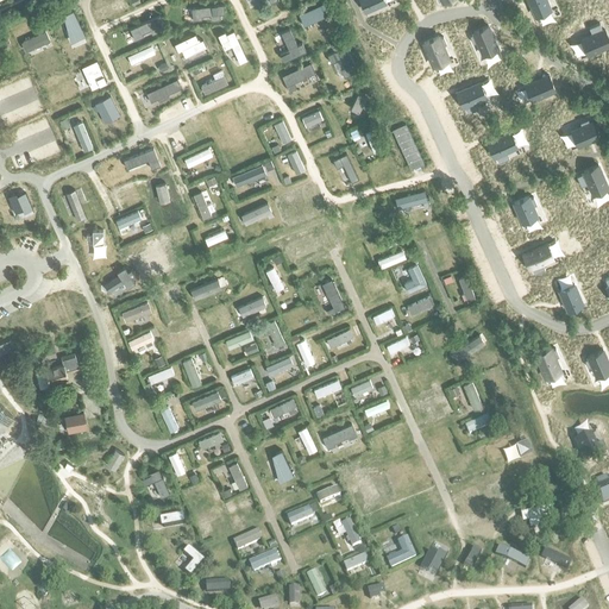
[(252,0),(244,0),(250,12),(257,8),(252,0)]
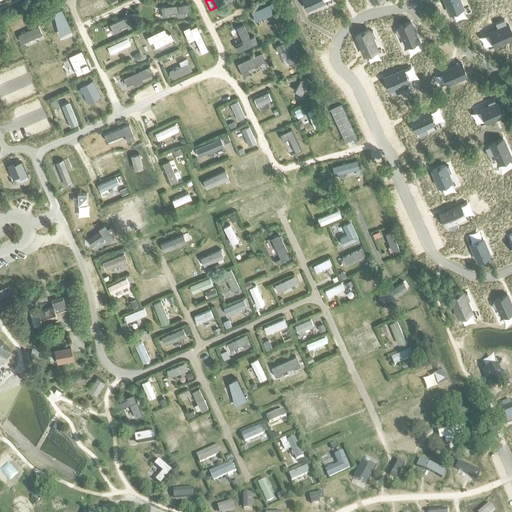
[(323,0),(302,0),(307,9),(324,2),(323,0)]
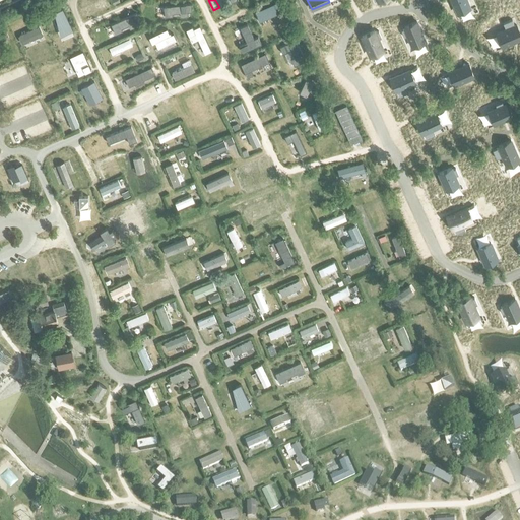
[(466,0),(451,0),(457,13),(470,7),(466,0)]
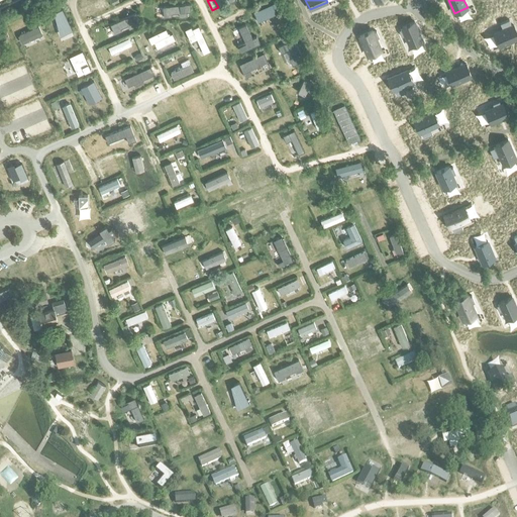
[(62,7),(45,15),(48,22),(58,18),(59,21),(67,17),(62,7)]
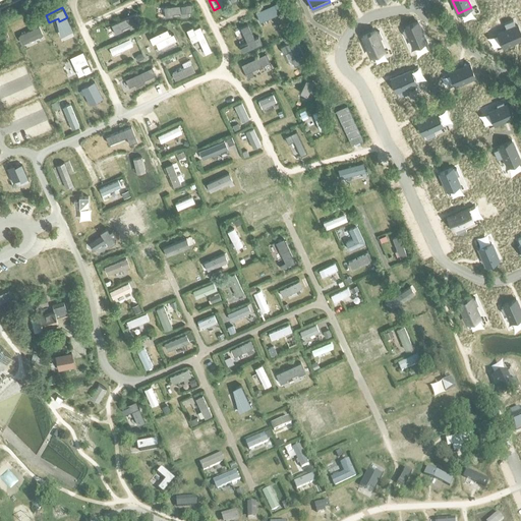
[(271,7),(266,10),(274,27),(279,24),(271,7)]
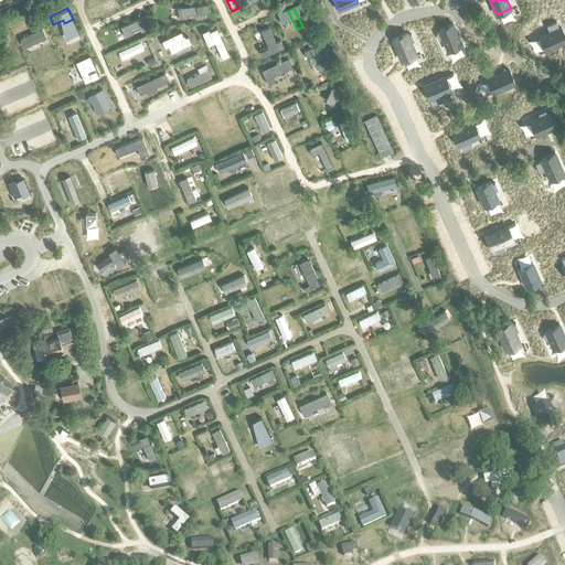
[(267,13),(247,22),(251,28),(270,19),(267,13)]
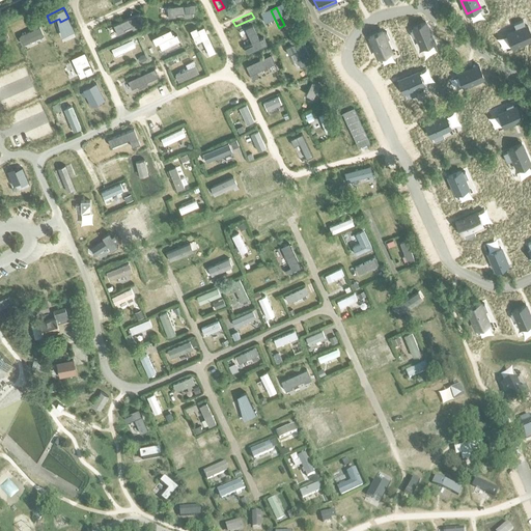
[(24,20),(7,28),(10,34),(27,26),(24,20)]
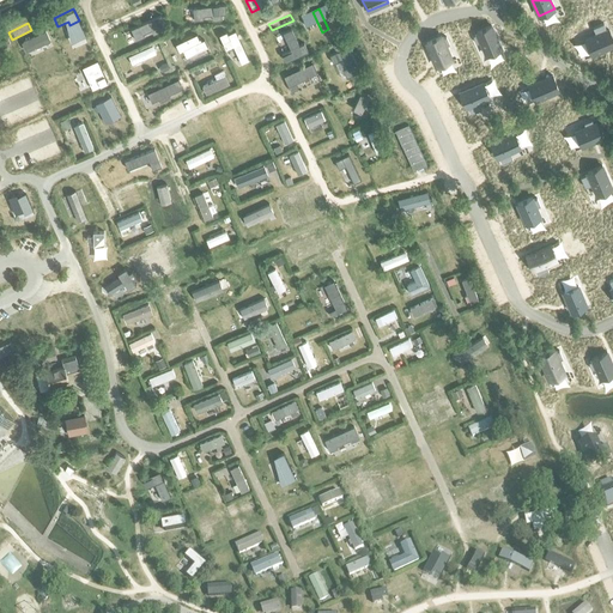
[(596,36),(584,41),(592,54),(612,44),(612,38),(610,30),(606,31),(602,24),(593,29),(596,36)]
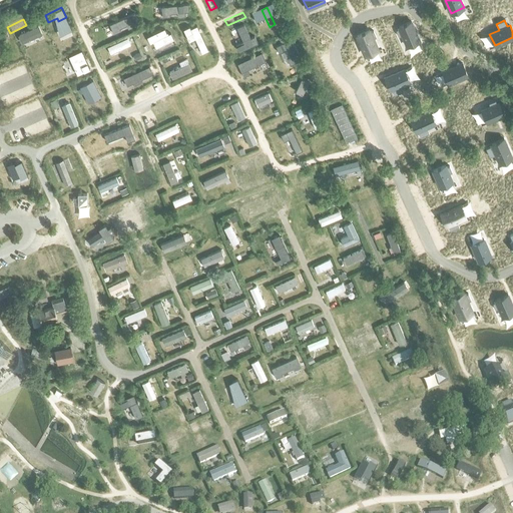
[(399,28),(396,29),(399,36),(402,35),(406,45),(419,39),(411,21),(398,27),(399,28)]
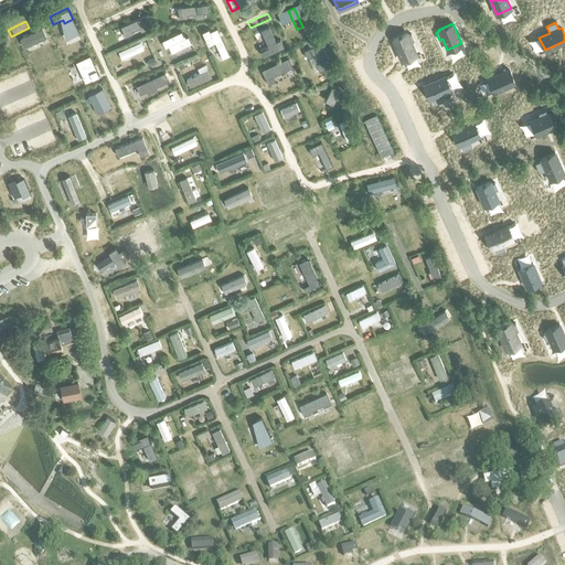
[(260,48),(264,55),(285,46),(280,38),(276,40),(269,25),(262,29),(268,44),(260,48)]
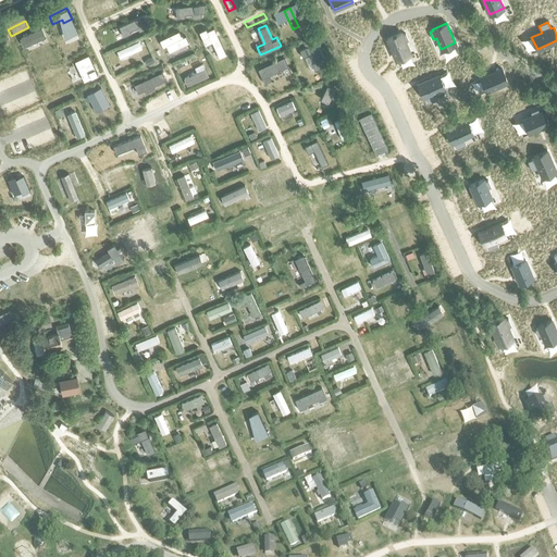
[(401,33),(387,39),(396,60),(410,53),(405,41),(408,40),(406,33),(401,35),(401,33)]
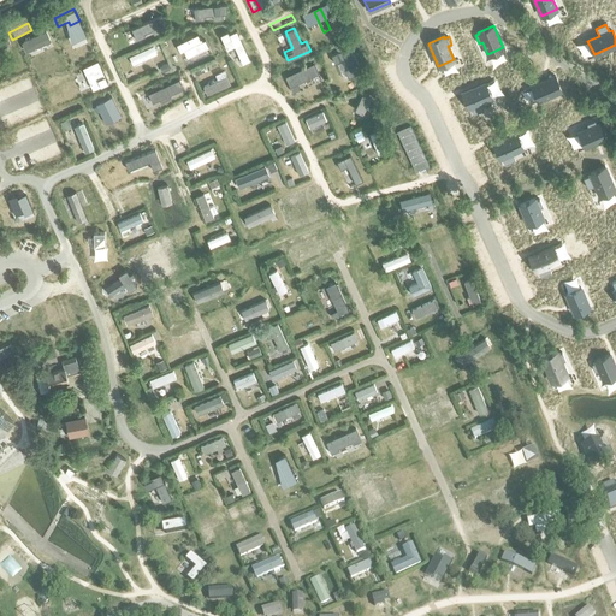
[(330,42),(313,49),(317,58),(333,49),(330,42)]
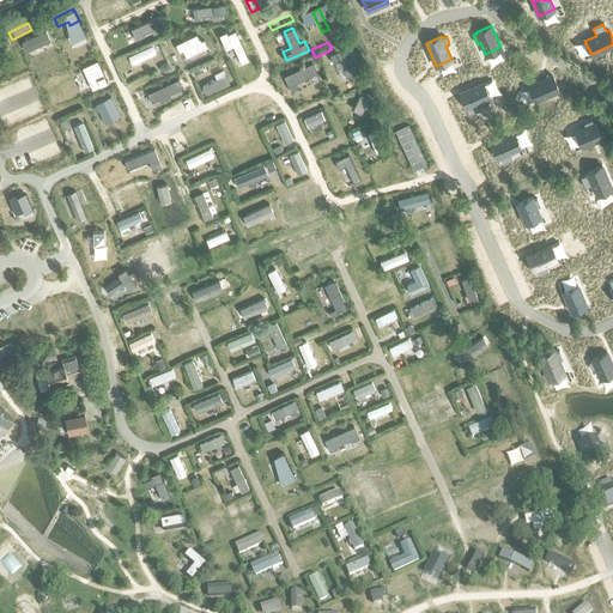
[(146,53),(129,59),(132,66),(139,62),(141,67),(146,66),(144,61),(149,59),(146,53)]
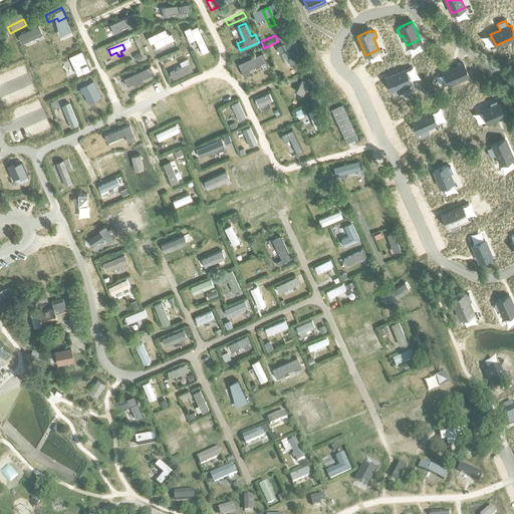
[(30,48),(35,66),(41,64),(36,46),(30,48)]
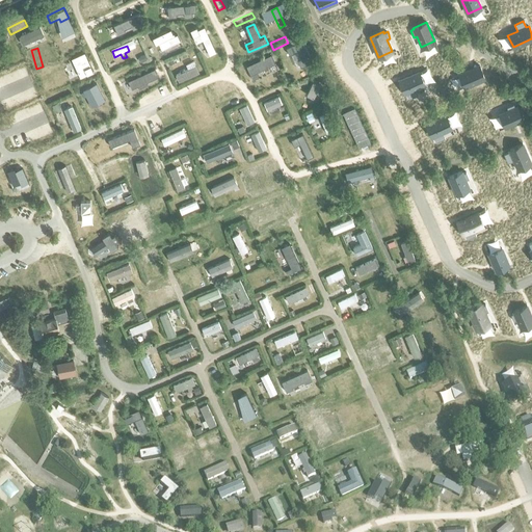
[(271,53),(246,64),(253,78),(259,76),(257,71),(275,62),(271,53)]
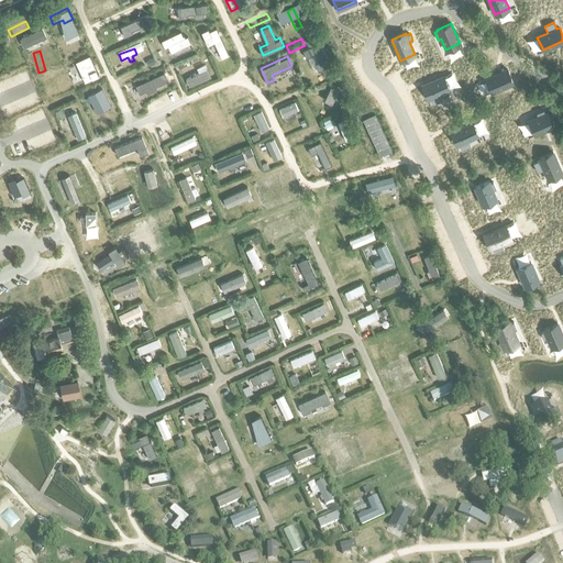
[(21,57),(0,66),(0,70),(2,76),(25,66),(21,57)]
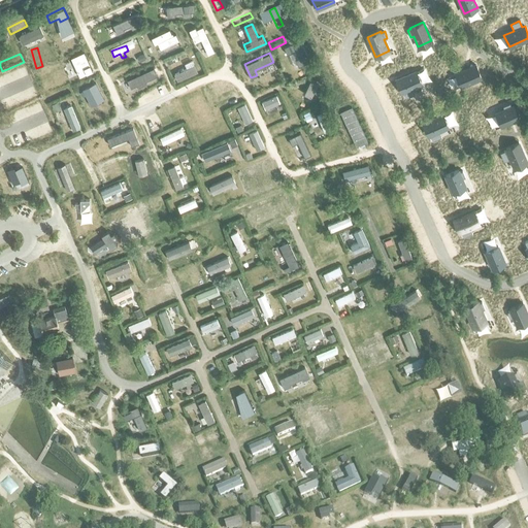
[(296,57),(290,60),(299,78),(306,75),(296,57)]
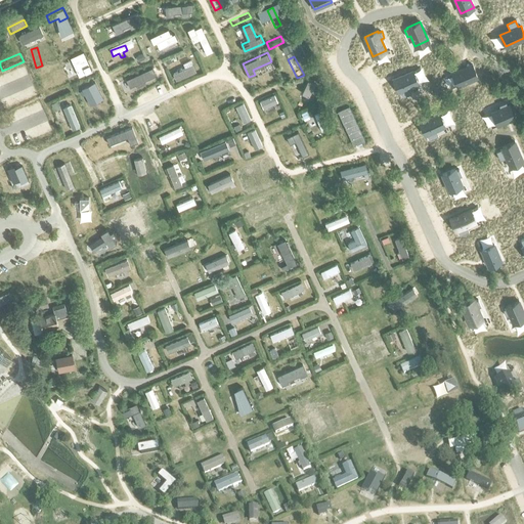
[(185,67),(173,73),(176,80),(195,71),(190,59),(183,62),(185,67)]
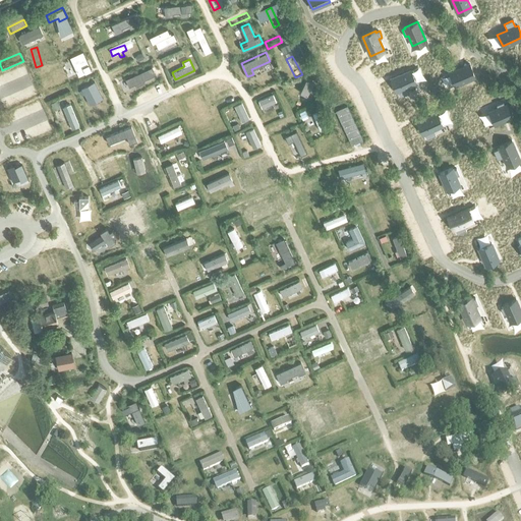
[(468,64),(449,72),(455,85),(474,76),(468,64)]
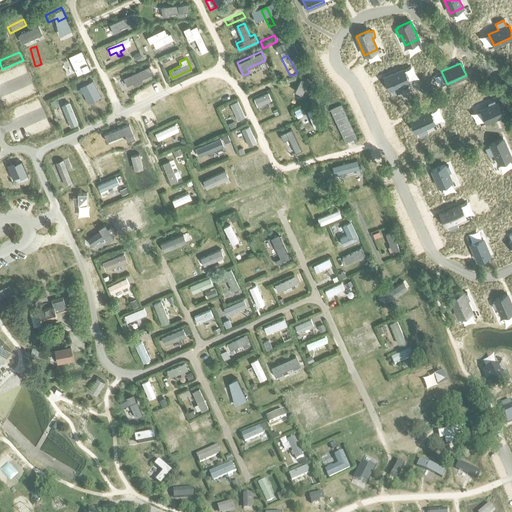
[(404,68),(383,77),(389,90),(391,89),(393,95),(402,91),(400,85),(409,81),(404,68)]
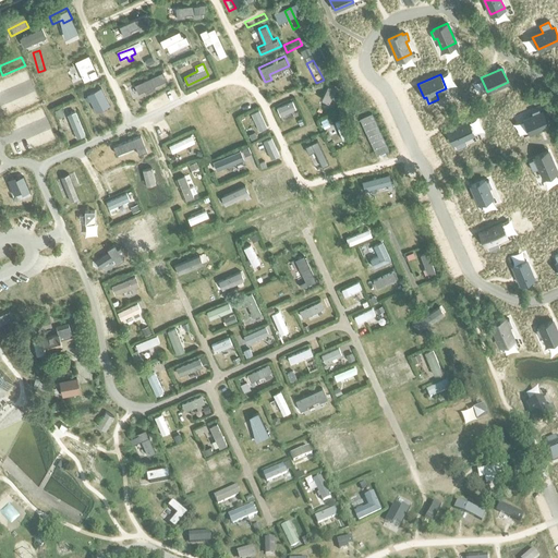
[(328,92),(308,100),(312,107),(330,98),(328,92)]
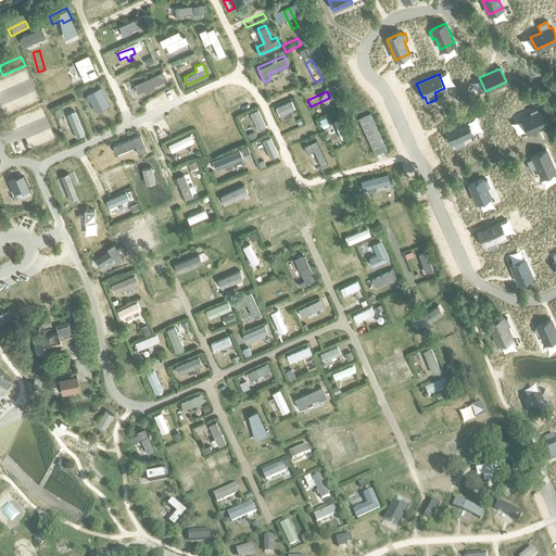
[(45,100),(24,110),(28,117),(48,109),(45,100)]
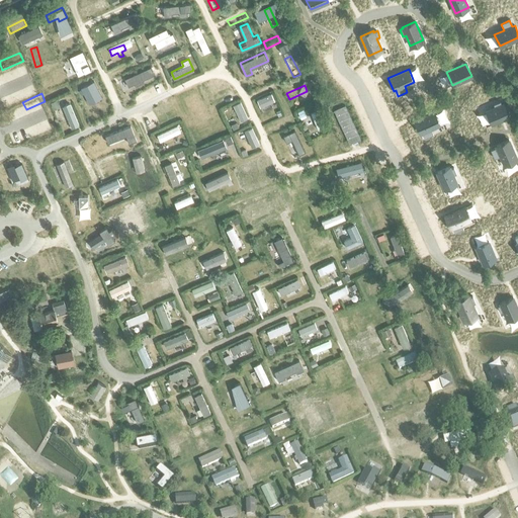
[(196,94),(189,98),(198,116),(205,113),(196,94)]
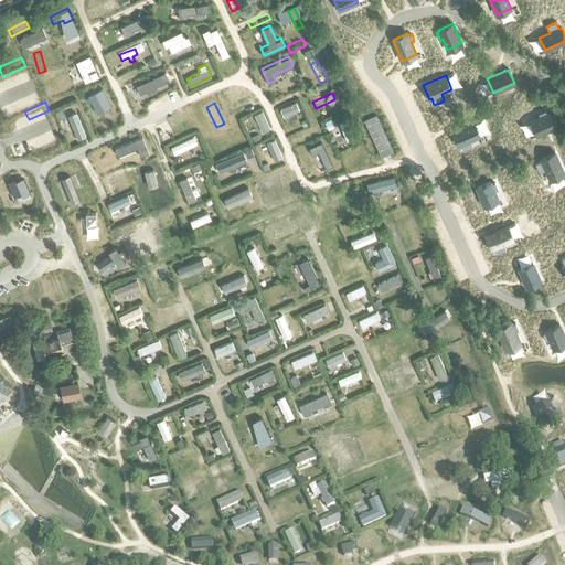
[(62,110),(55,113),(59,119),(64,117),(62,110)]
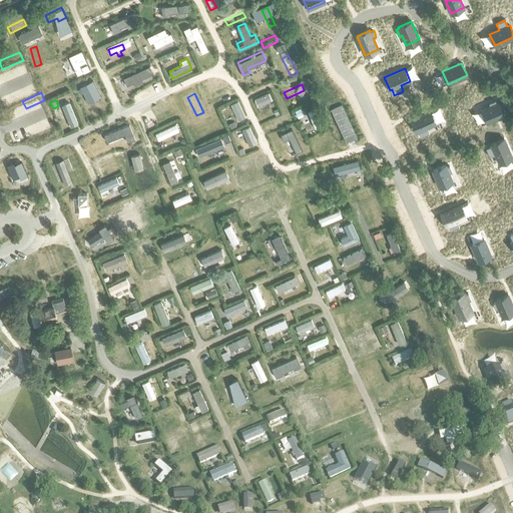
[(490,106),(481,110),(487,122),(504,115),(498,102),(496,103),(495,100),(488,103),(490,106)]
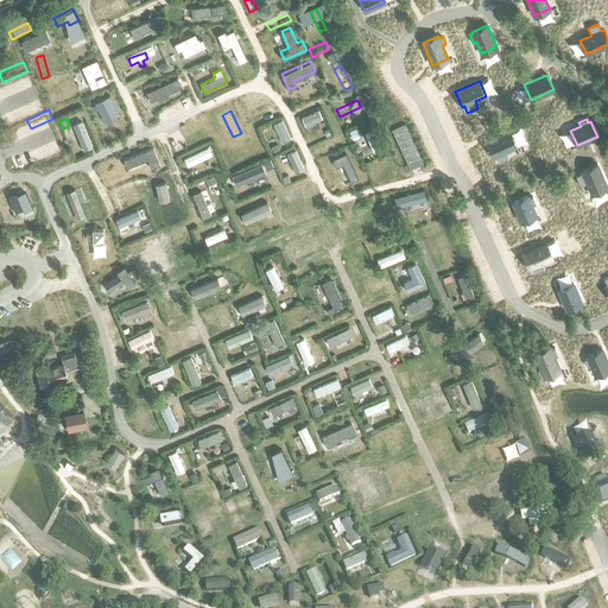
[(282,120),(265,127),(268,133),(284,127),(282,120)]
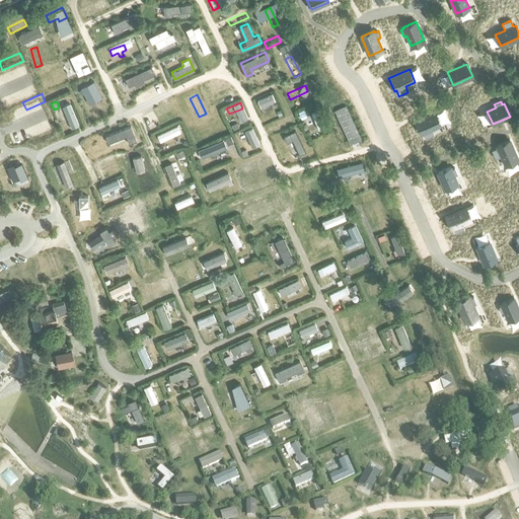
[(59,108),(54,110),(63,131),(68,129),(59,108)]
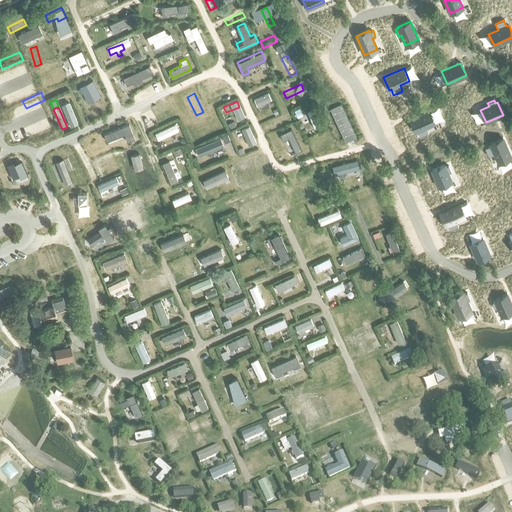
[(300,108),(294,111),(298,118),(303,116),(300,108)]
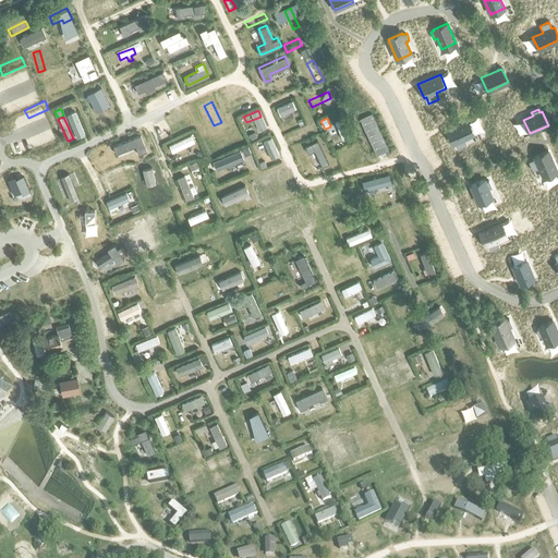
[(341,120),(335,123),(342,142),(349,138),(341,120)]
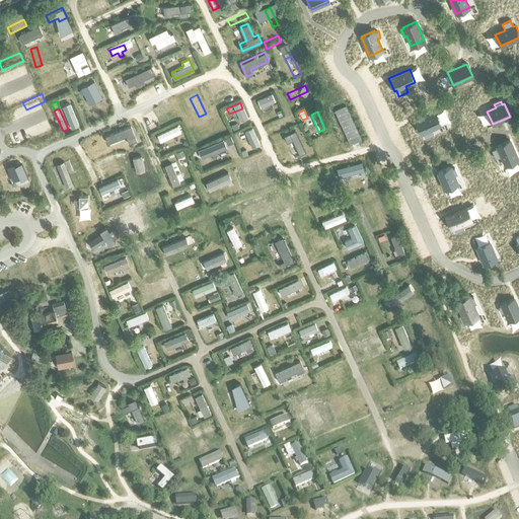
[(436,112),(415,121),(421,134),(423,133),(425,139),(434,135),(432,129),(441,125),(436,112)]
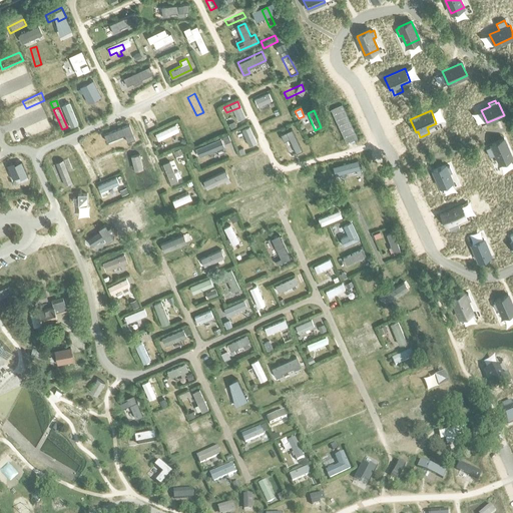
[(47,113),(27,122),(31,132),(52,123),(47,113)]
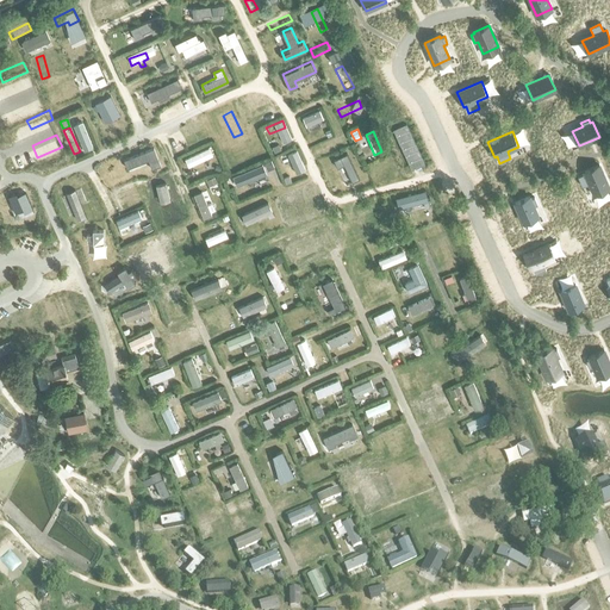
[(254,150),(250,142),(230,151),(234,160),(254,150)]
